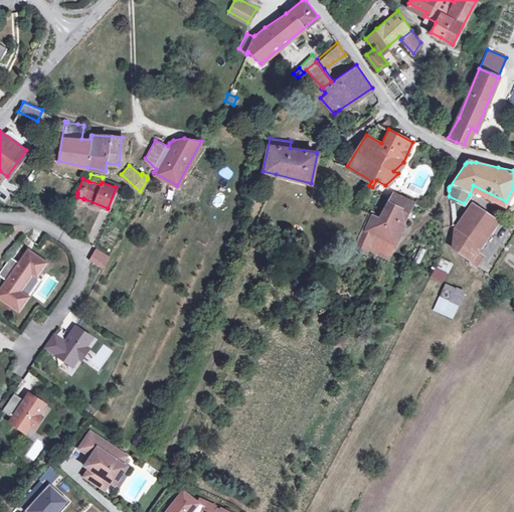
[(372,213),(365,228),(391,242),(412,201),(391,191),(378,215),(372,213)]
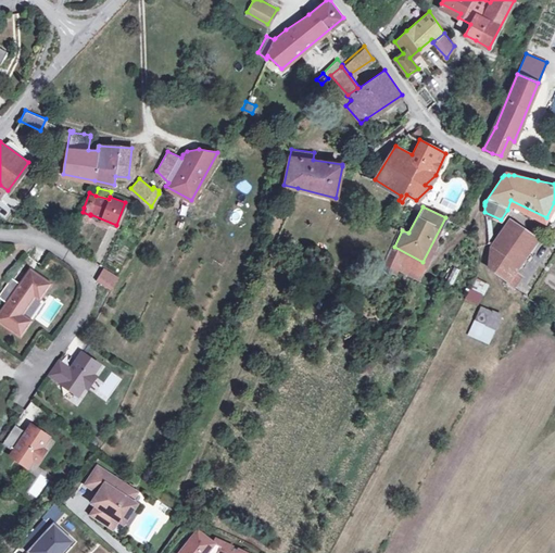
[(509,220),(494,241),(505,250),(520,261),(535,239),(509,220)]
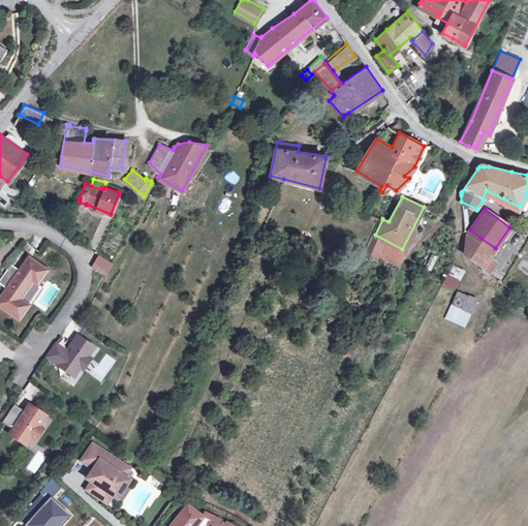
[(489,256),(495,248),(480,238),(470,229),(467,229),(464,253),(483,266),(489,256)]
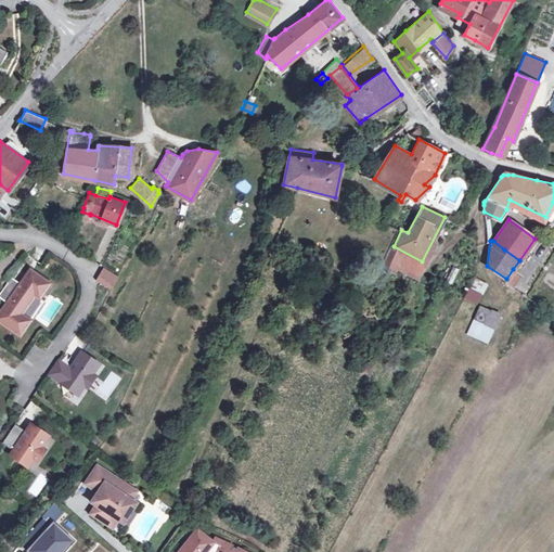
[(422,261),(394,246),(390,245),(382,265),(394,270),(396,266),(415,276),(422,261)]
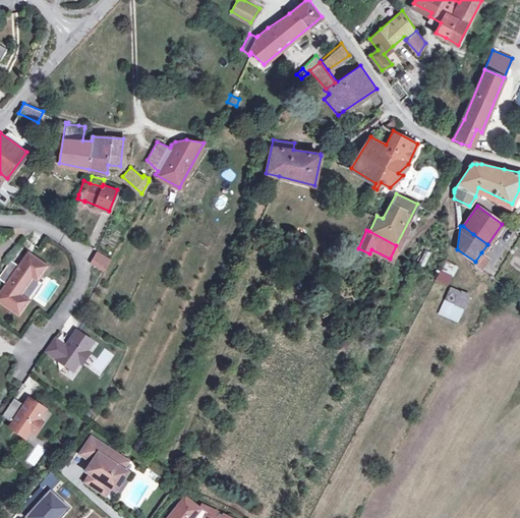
[(32,252),(29,249),(18,263),(24,268),(27,264),(24,263),(32,252)]
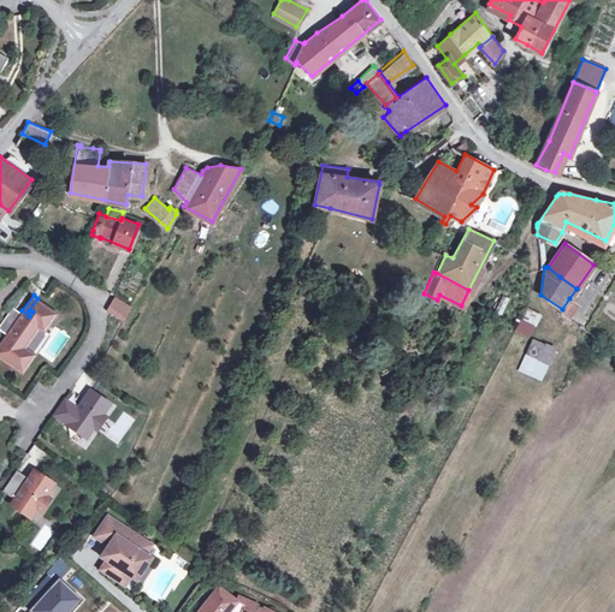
[(124,316),(130,304),(116,295),(108,307),(124,316)]
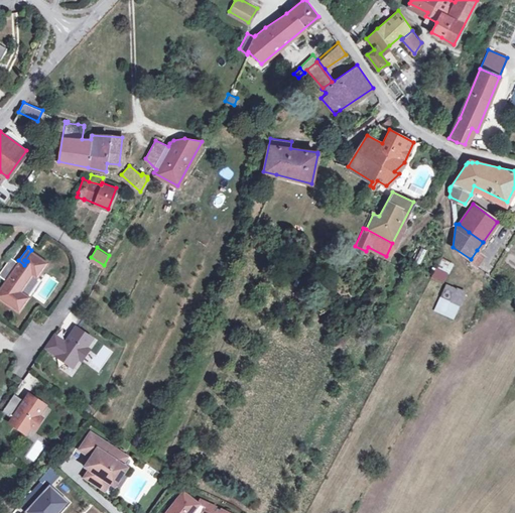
[(10,255),(0,268),(0,273),(6,278),(0,286),(0,296),(14,306),(21,296),(17,294),(20,289),(32,272),(36,275),(46,261),(31,250),(24,260),(27,261),(24,265),(18,260),(10,255)]
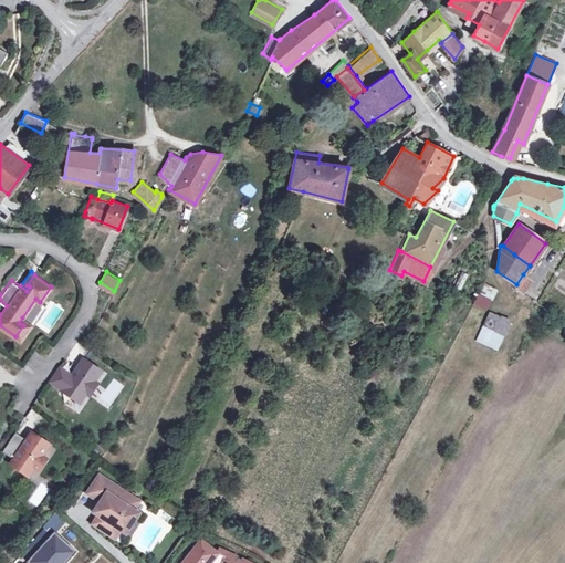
[(523,274),(516,284),(519,285),(518,288),(522,291),(531,279),(523,274)]
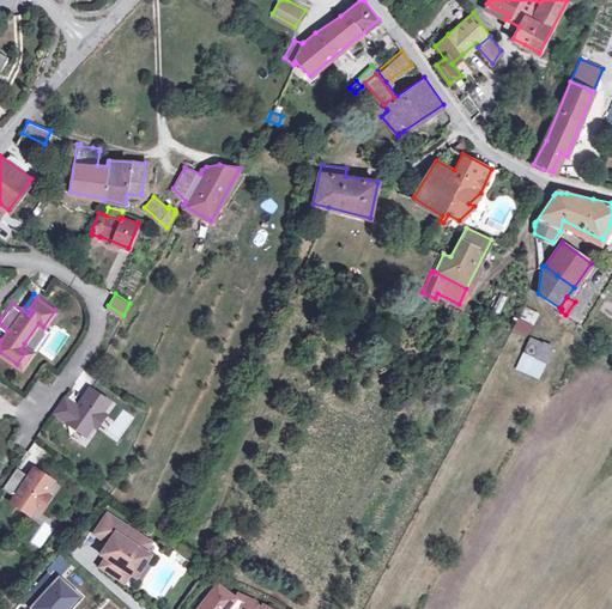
[(517,315),(532,322),(539,312),(523,304),(517,315)]
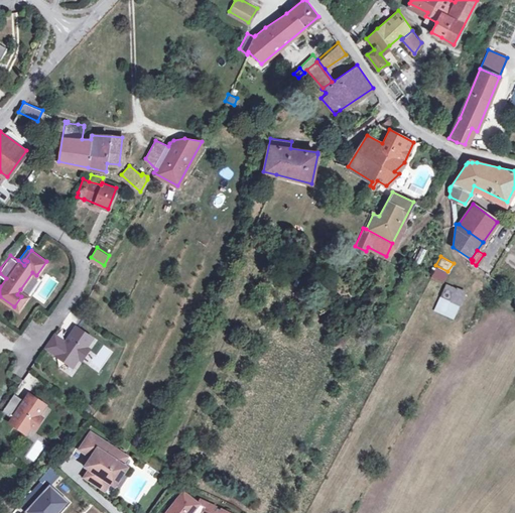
[(447,271),(435,266),(430,275),(443,280),(447,271)]
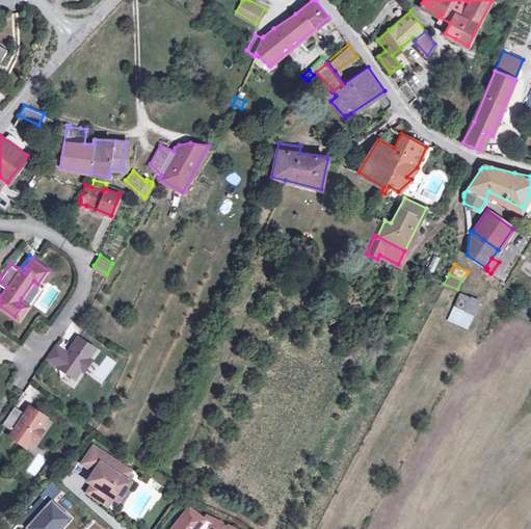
[(468,326),(479,300),(459,291),(448,317),(468,326)]
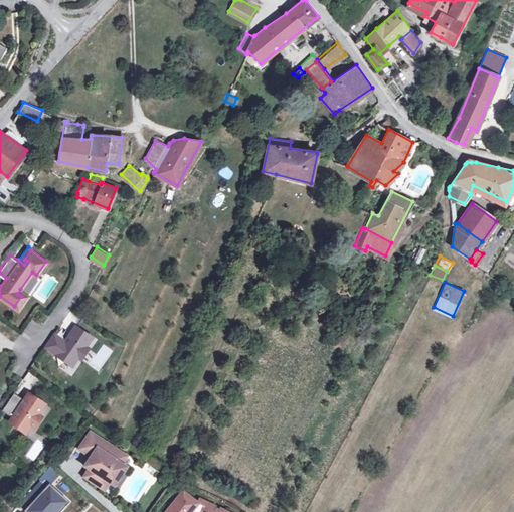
[(20,289),(17,294),(21,296),(14,306),(18,309),(28,295),(20,289)]
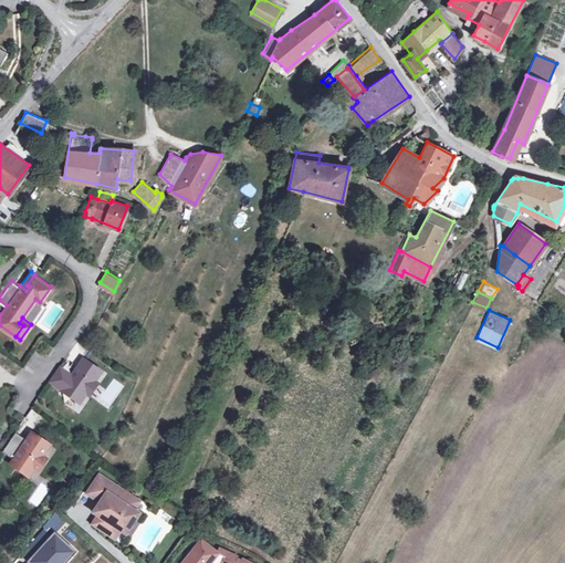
[(60,365),(50,378),(80,399),(85,391),(89,392),(96,381),(94,378),(101,369),(82,356),(71,373),(60,365)]
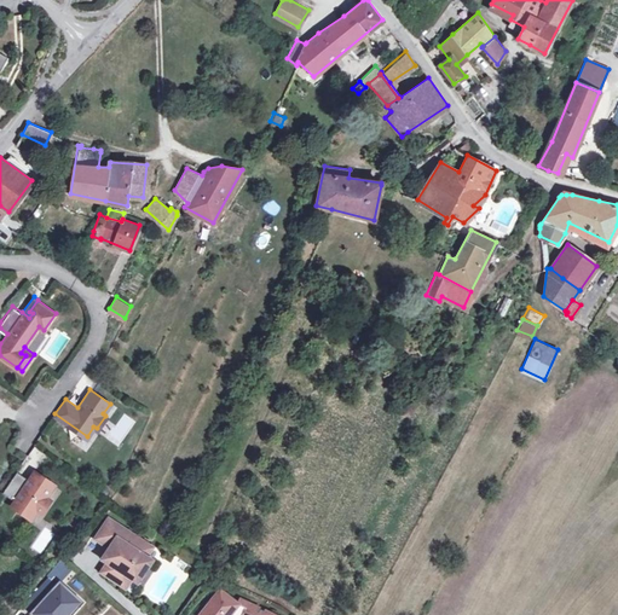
[(15,499),(11,504),(30,517),(36,509),(41,511),(50,499),(46,495),(53,483),(40,474),(36,480),(33,481),(28,479),(16,470),(1,491),(15,499)]
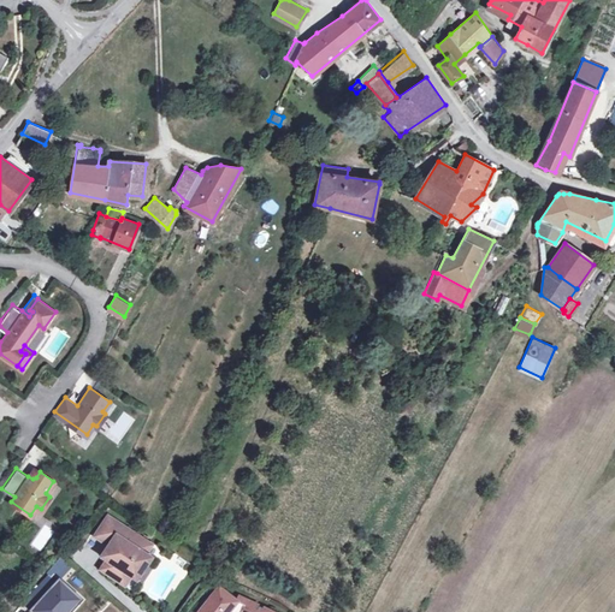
[(34,468),(28,476),(33,479),(36,477),(40,471),(34,468)]
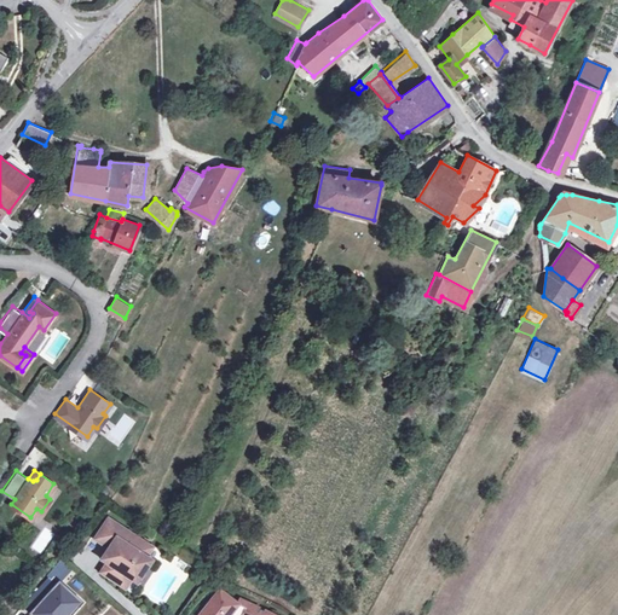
[(142,550),(148,541),(110,516),(97,535),(111,544),(116,547),(108,560),(102,569),(121,581),(127,573),(132,575),(133,574),(134,575),(148,556),(146,556),(148,553),(142,550)]
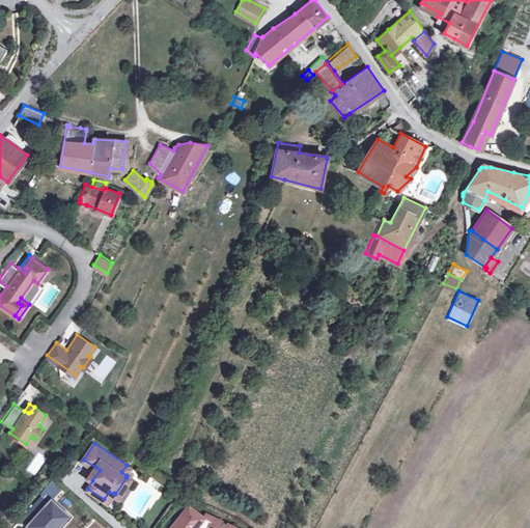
[(132,468),(127,465),(121,472),(127,475),(132,468)]
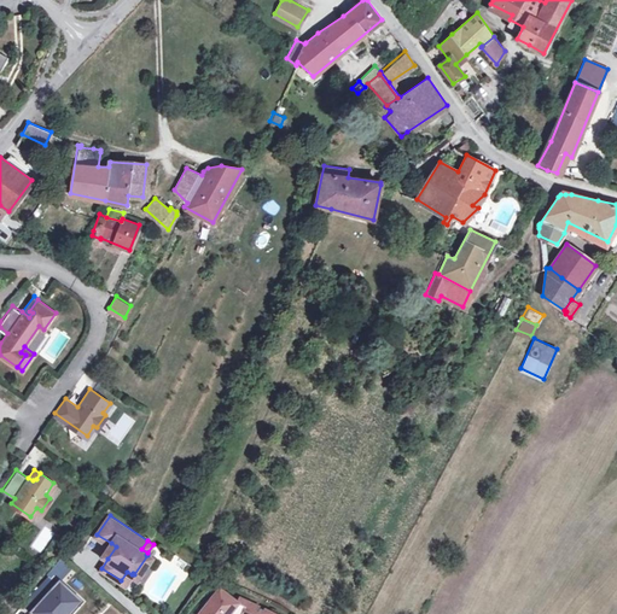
[(116,547),(111,543),(103,555),(108,559),(116,547)]
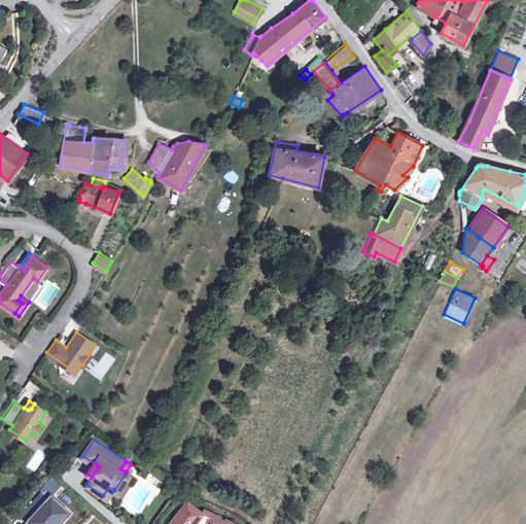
[(51,473),(40,486),(49,494),(60,481),(51,473)]
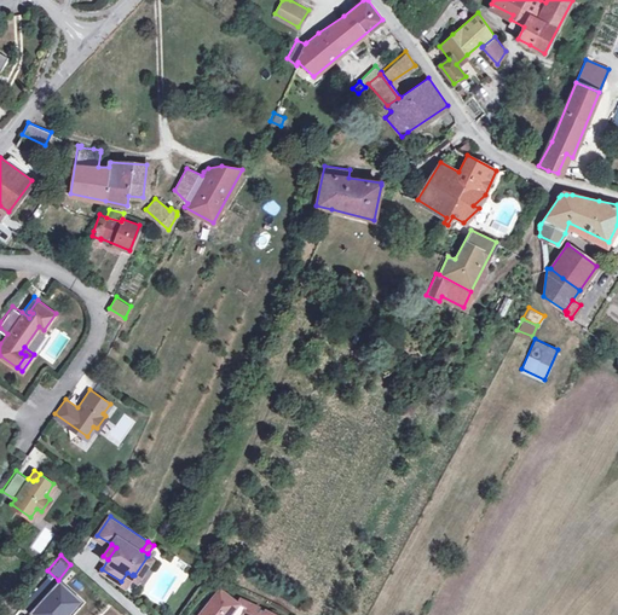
[(151,560),(148,556),(134,575),(139,579),(151,560)]
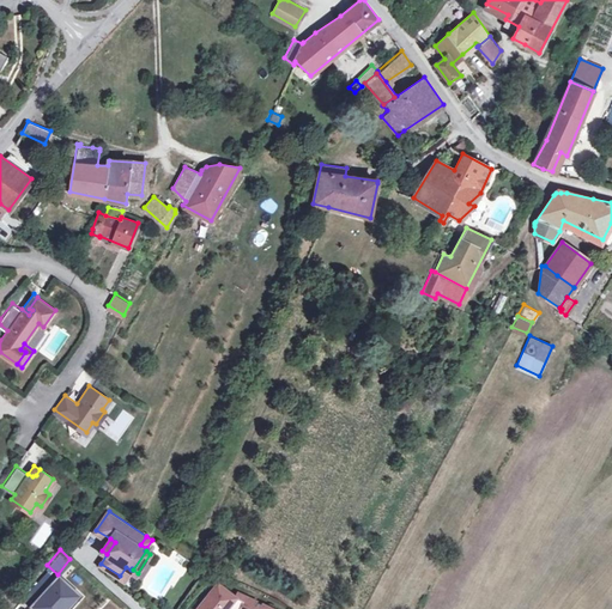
[(58,574),(47,565),(48,568),(23,597),(36,608),(64,608),(79,594),(58,574)]
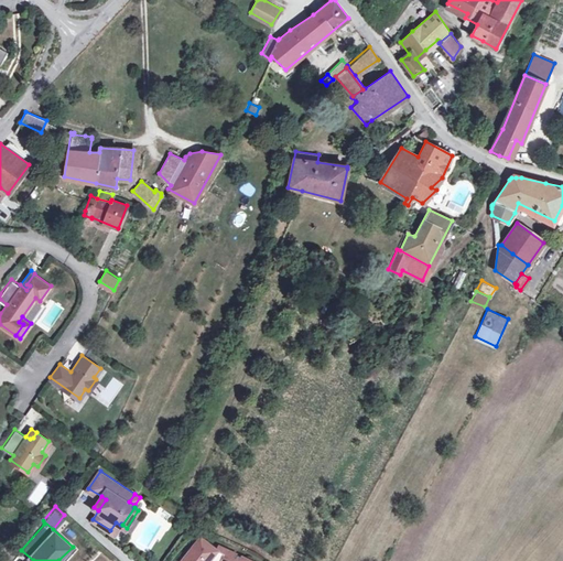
[(116,533),(120,525),(116,522),(110,530),(116,533)]
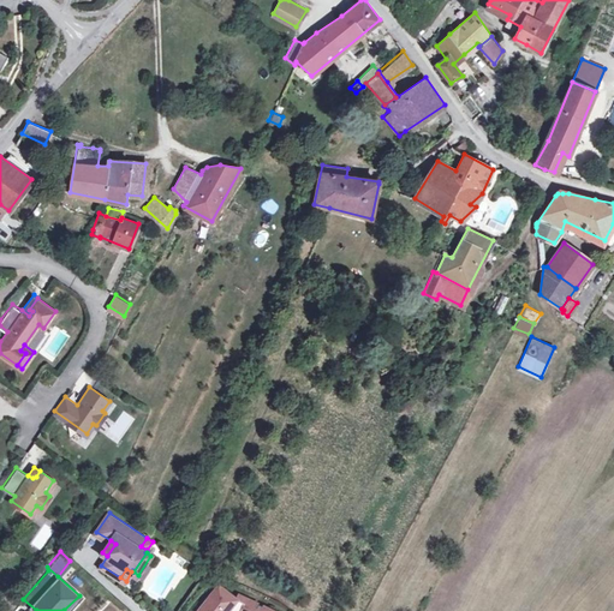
[(267,610),(269,609),(269,606),(246,597),(244,601),(238,598),(219,582),(196,610),(267,610)]
